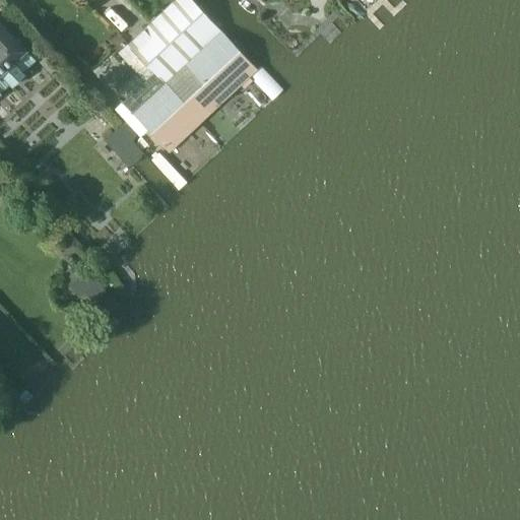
[(139,52),(203,121),(258,69),(193,0),(174,0),(149,21),(127,43),(137,54),(139,52)]
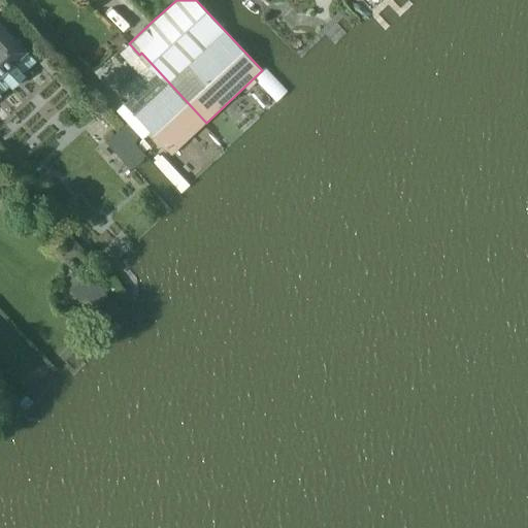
[(0,94),(8,86),(11,88),(25,75),(23,73),(36,61),(26,50),(0,22),(0,94)]
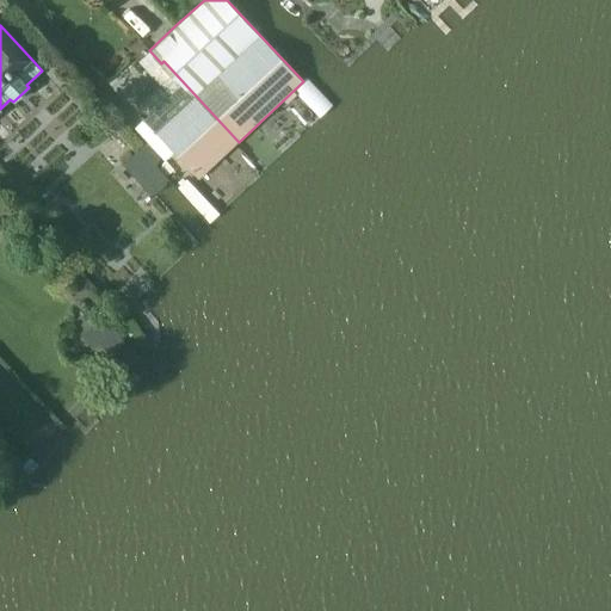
[(172,97),(144,122),(198,179),(239,142),(164,61),(161,63),(150,74),(172,97)]
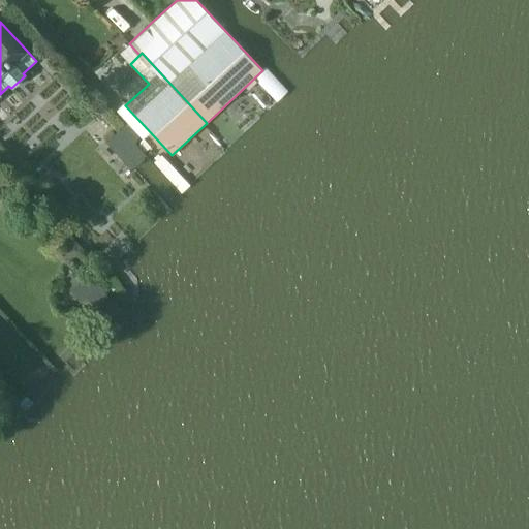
[(126,122),(104,142),(130,168),(145,155),(134,144),(138,135),(126,122)]
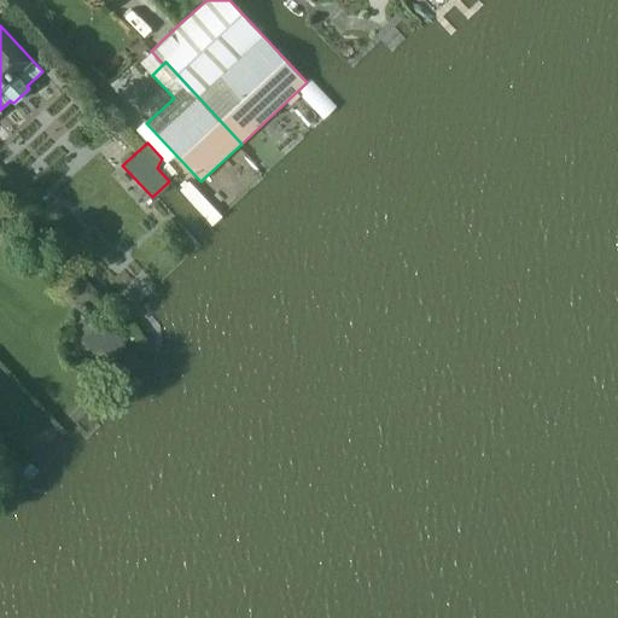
[(114,357),(132,340),(106,314),(88,331),(114,357)]
